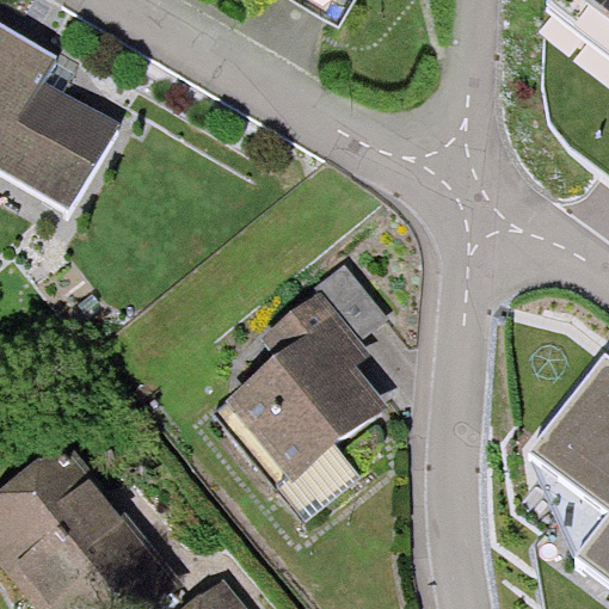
[(559,0),(547,16),(608,62),(608,0),(559,0)]
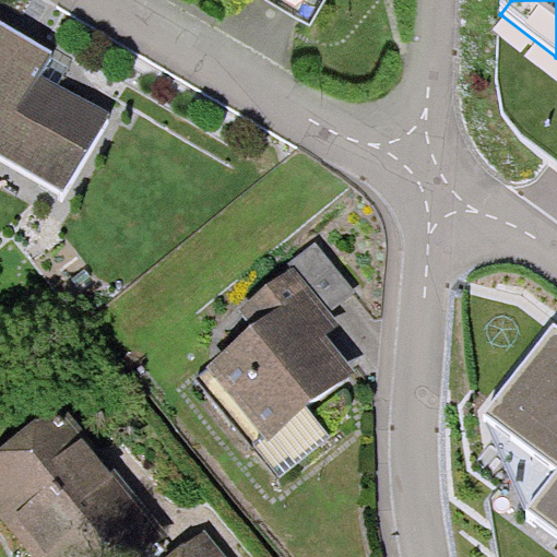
[(0,156),(62,192),(110,108),(42,70),(52,51),(0,21),(0,156)]
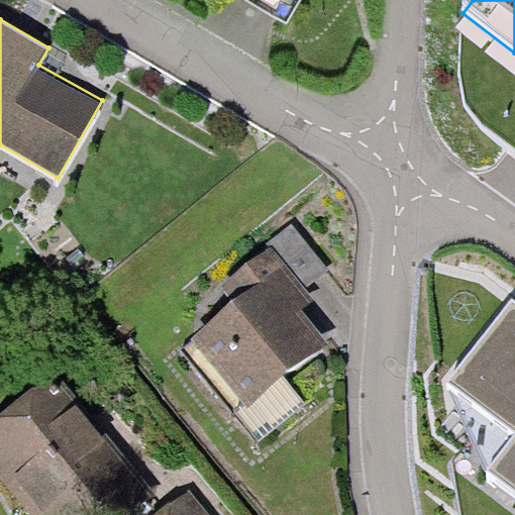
[(194,339),(243,405),(325,342),(299,308),(311,299),(303,289),(328,270),(292,223),(268,241),(273,248),(233,279),(248,298),(194,339)]
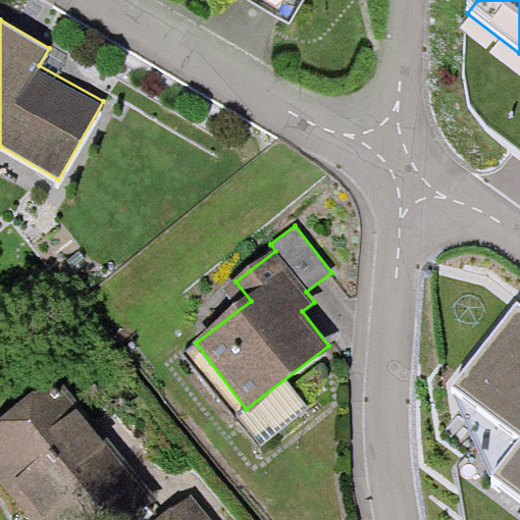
[(519,319),(516,317),(460,397),(498,424),(463,472),(519,512),(519,319)]
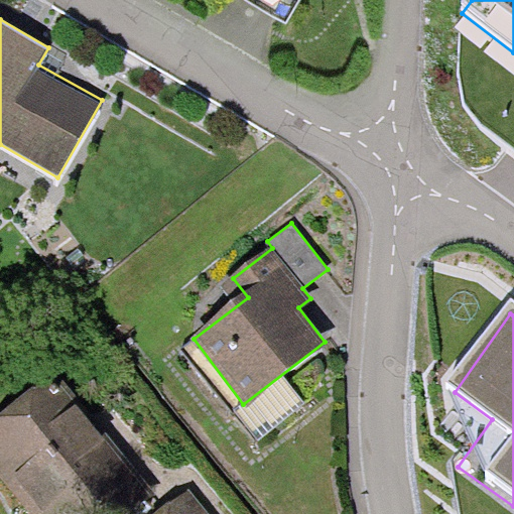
[(0,470),(33,513),(65,513),(126,469),(57,379),(0,422),(0,470)]
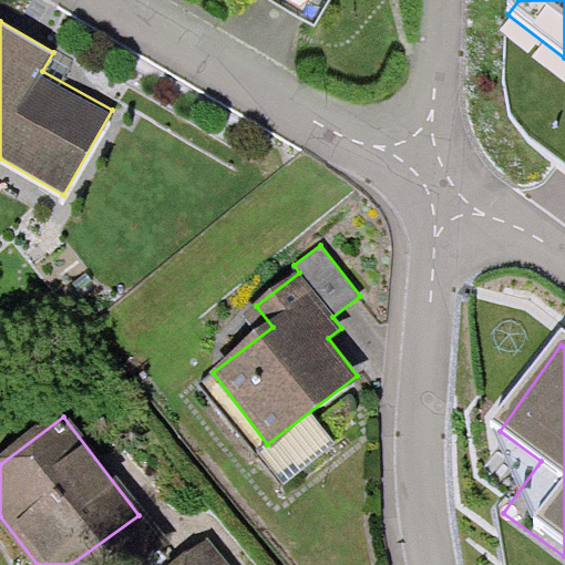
[(234,564),(217,542),(185,564),(234,564)]
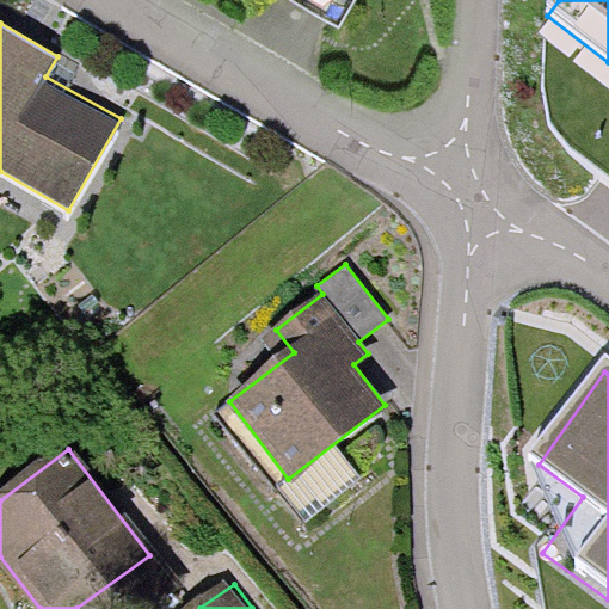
All buildings are outlined.
